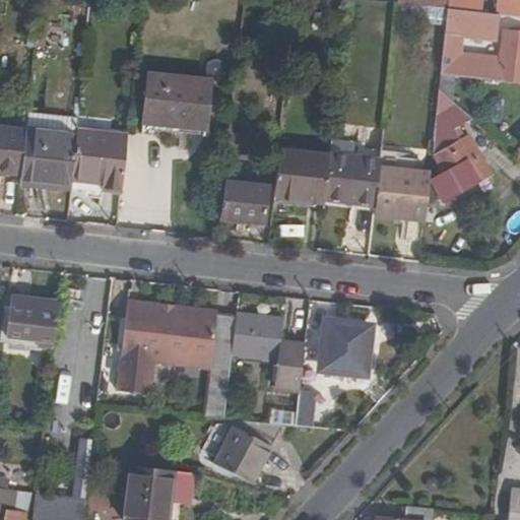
[(451,0),(400,0),(400,4),(451,11),(451,0)]
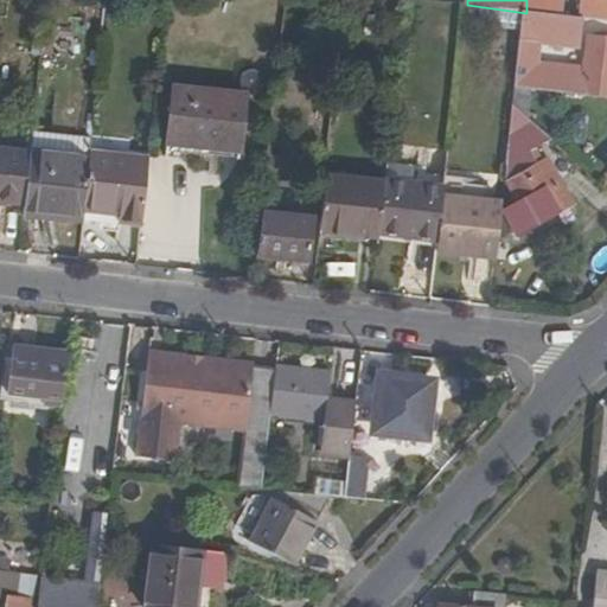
[(553,0),(526,0),(526,13),(583,18),(589,19),(590,4),(553,0)]
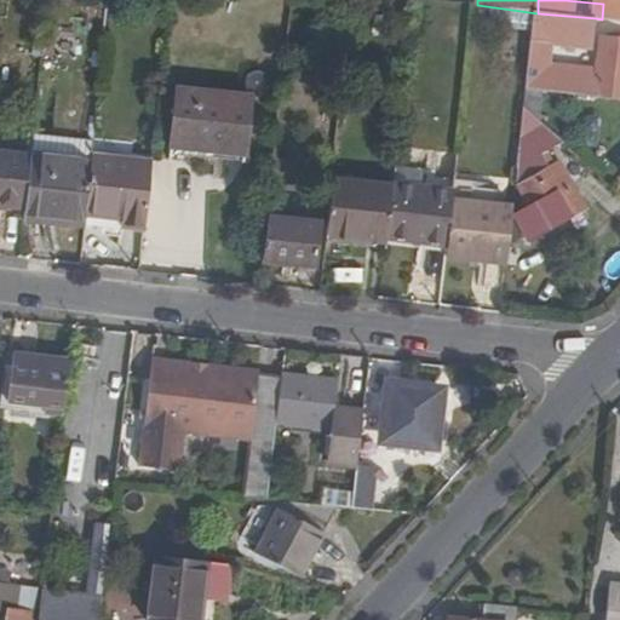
[(319,91),(345,95),(352,34),(325,32),(319,91)]
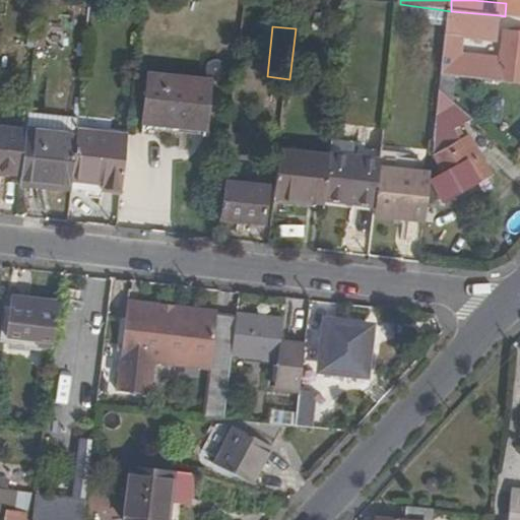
[(519,35),(508,34),(505,59),(519,60),(519,35)]
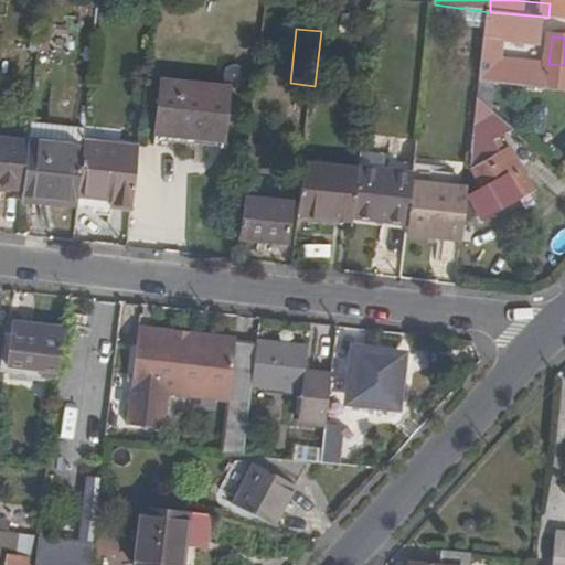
[(499,86),(501,62),(484,61),(481,85),(499,86)]
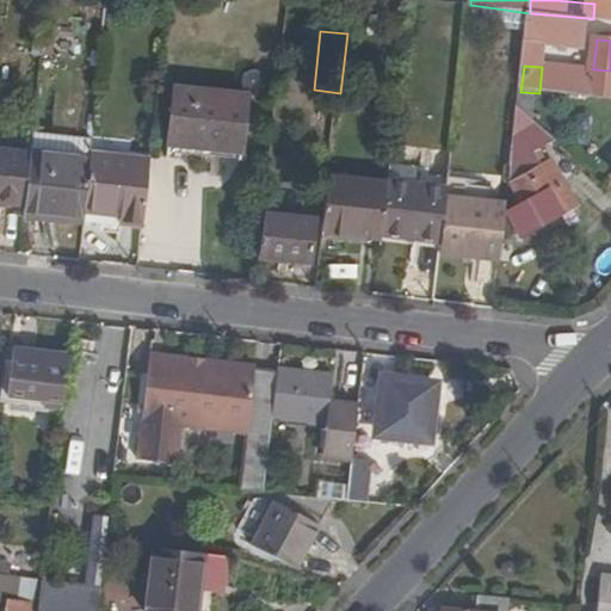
[(250,97),(177,91),(171,149),(245,153),(250,97)]
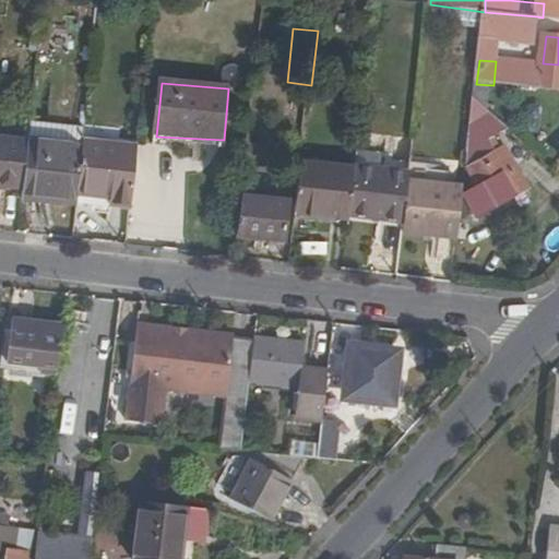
[(474,98),(490,114),(494,85),(476,84),(474,98)]
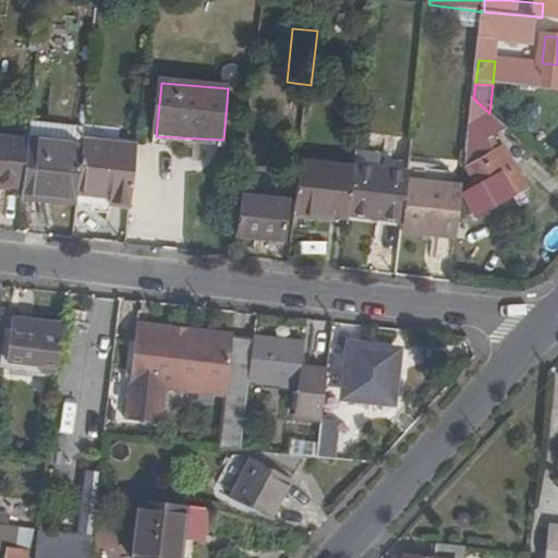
[(468,198),(481,219),(516,197),(505,178),(509,176),(489,142),(507,131),(489,113),(473,98),(465,156),(464,166),(478,192),(468,198)]
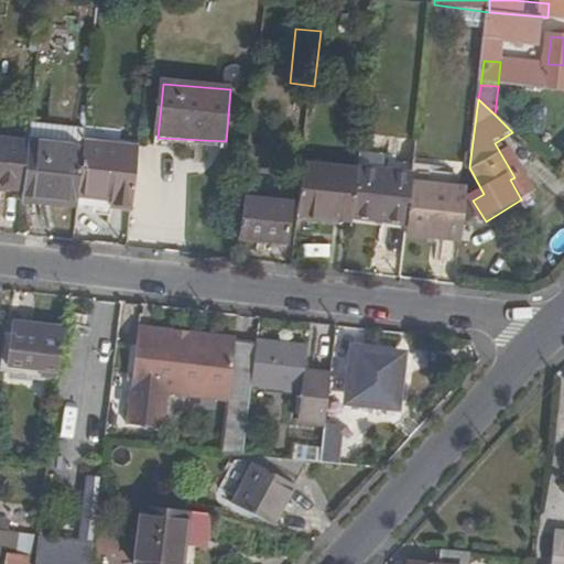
[(0,188),(26,192),(31,147),(31,143),(0,139),(0,188)]
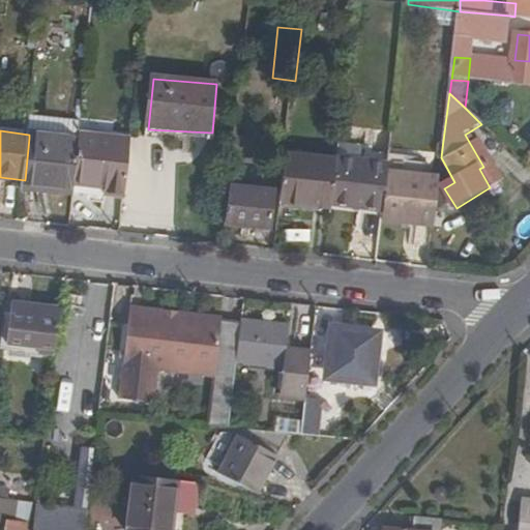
[(105,195),(126,198),(133,140),(81,134),(80,143),(76,185),(106,189),(105,195)]
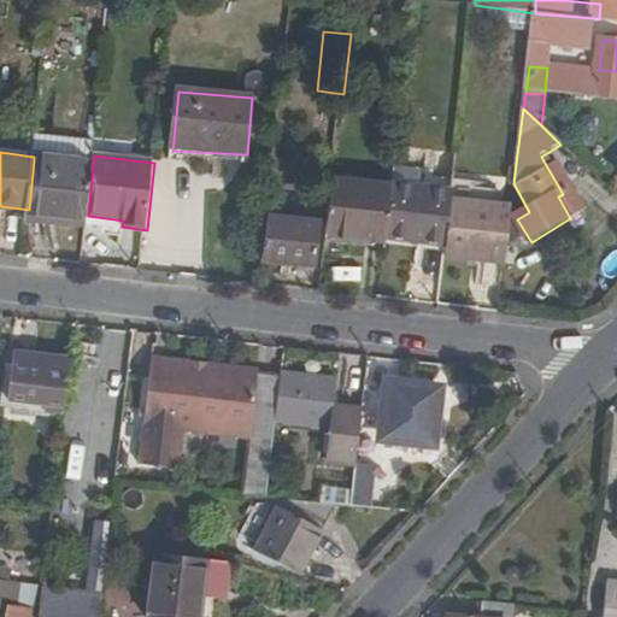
[(29,210),(28,227),(46,229),(47,223),(87,227),(88,216),(93,166),(34,160),(29,210)]
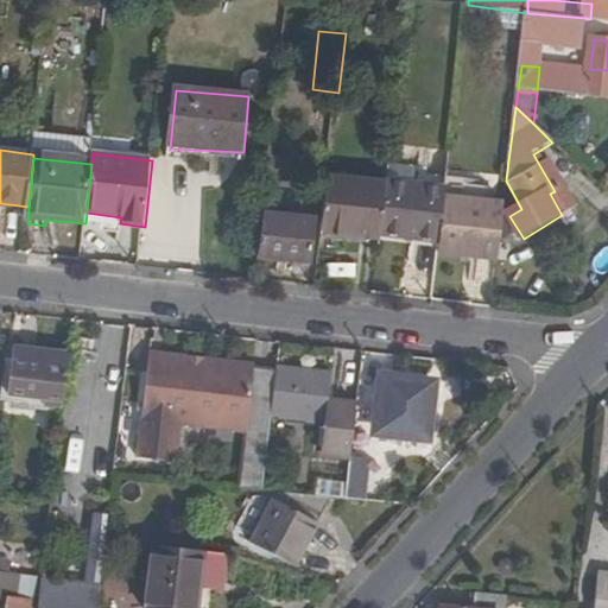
[(329,178),(323,232),(381,238),(387,184),(329,178)]
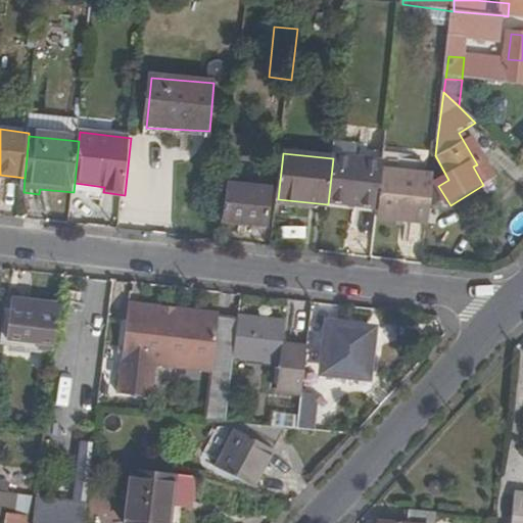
[(384,169),(421,174),(422,161),(386,157),(385,164),(384,169)]
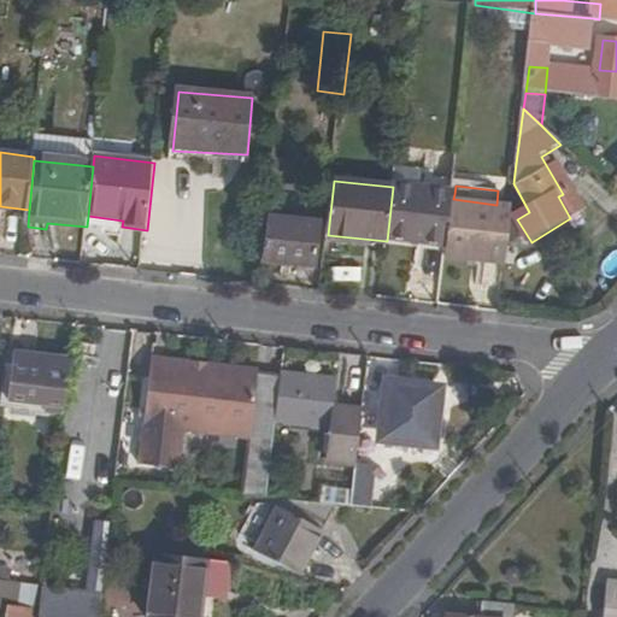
[(393,187),(387,241),(448,248),(453,199),(454,194),(393,187)]
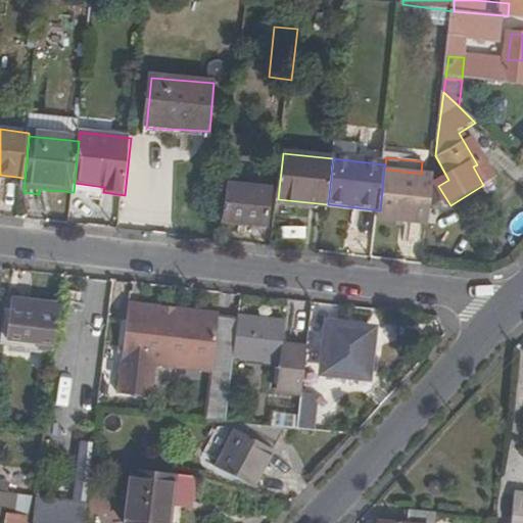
[(405,221),(427,223),(433,175),(421,174),(384,169),(380,210),(405,214),(405,221)]
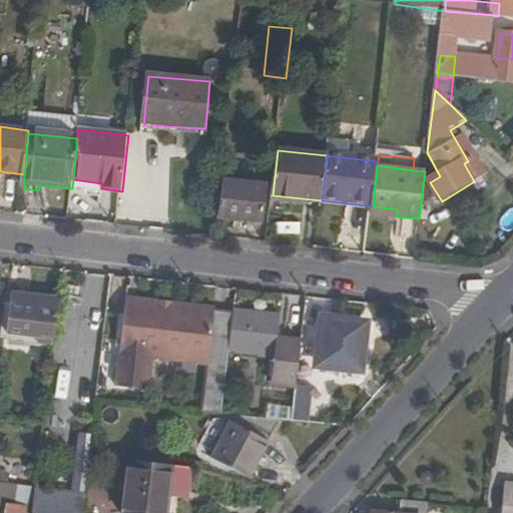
[(222,182),(218,217),(263,222),(267,187),(222,182)]
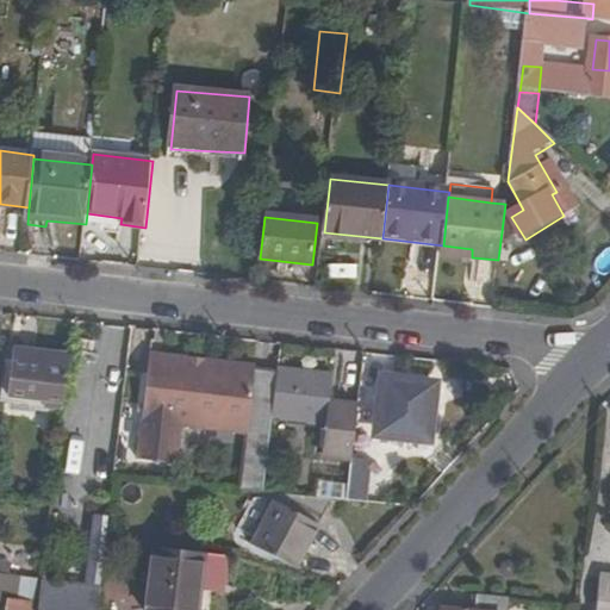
[(45,226),(85,231),(86,224),(47,221),(45,226)]
